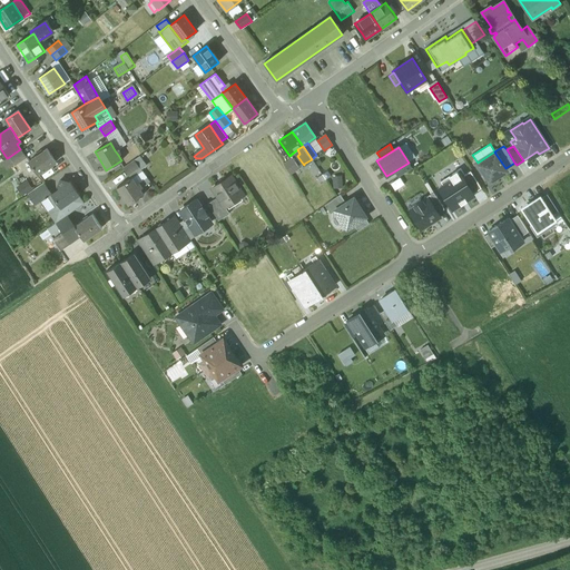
[(20,149),(9,157),(15,165),(26,157),(20,149)]
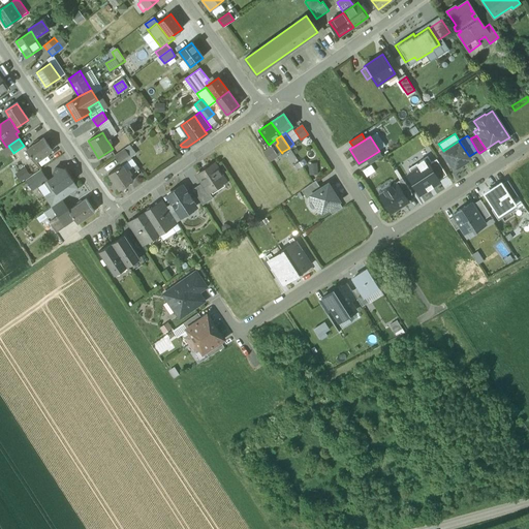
[(43,138),(27,150),(35,162),(52,151),(43,138)]
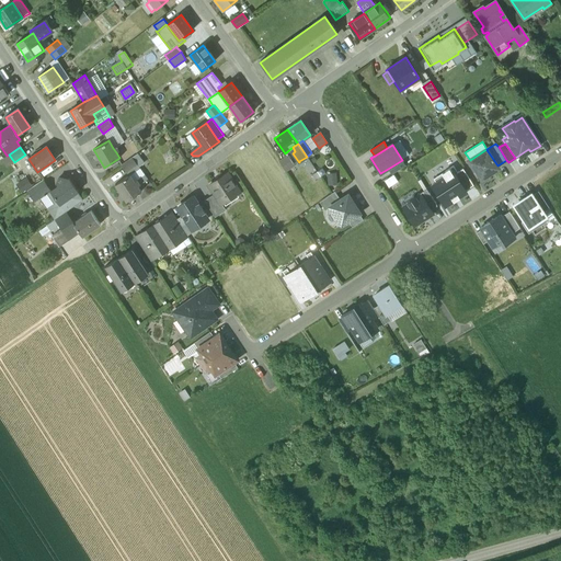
[(487,149),(470,160),(471,162),(488,151),(487,149)]
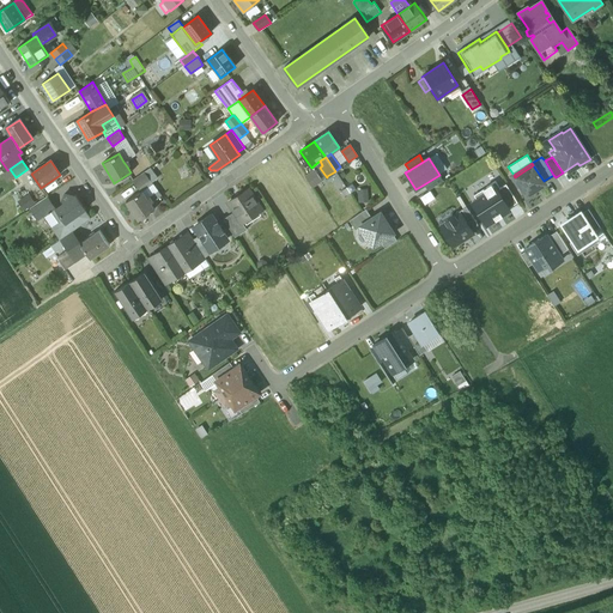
[(533,165),(515,177),(527,195),(545,183),(544,181),(533,165)]
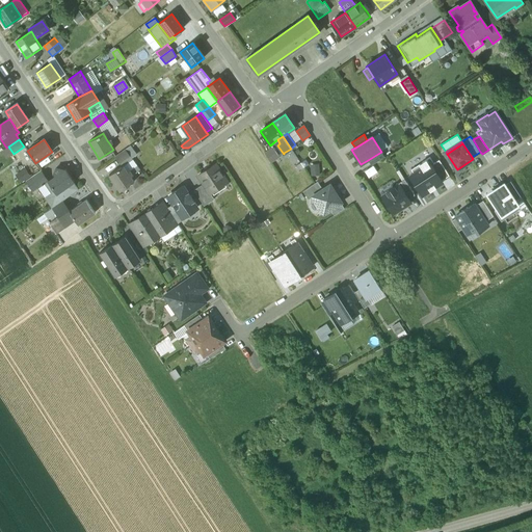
[(131,147),(126,150),(131,157),(132,158),(137,155),(131,147)]
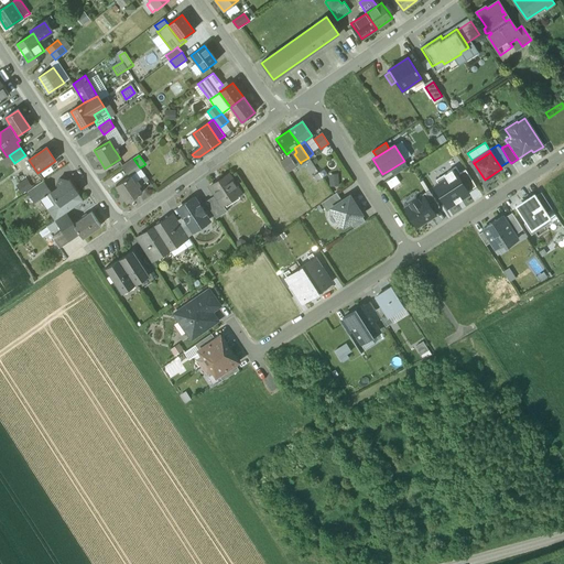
[(289,156),(280,162),(288,173),(293,170),(296,166),(295,165),(289,156)]
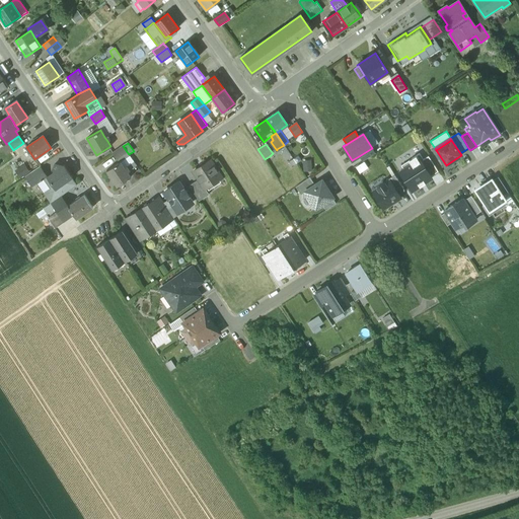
[(123,146),(113,153),(118,160),(119,159),(128,153),(123,146)]
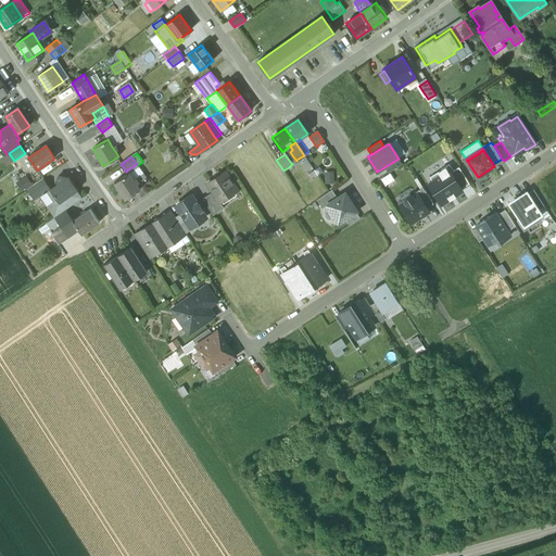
[(399,159),(384,167),(389,173),(402,164),(399,159)]
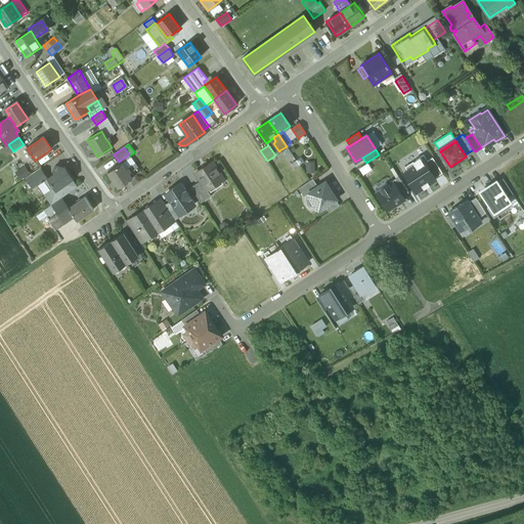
[(279,150),(279,151),(278,150),(274,154),(275,155),(272,158),(275,162),(284,156),(279,150)]
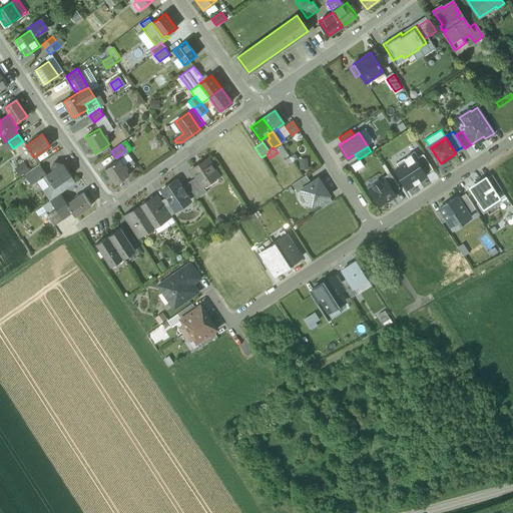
[(127,152),(126,151),(117,157),(118,160),(123,166),(125,164),(128,168),(135,164),(127,152)]
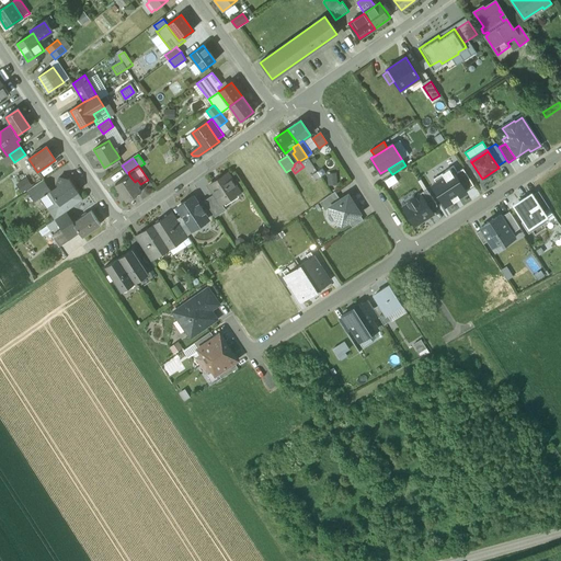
[(450,168),(465,191),(473,185),(462,169),(458,172),(454,165),(450,168)]
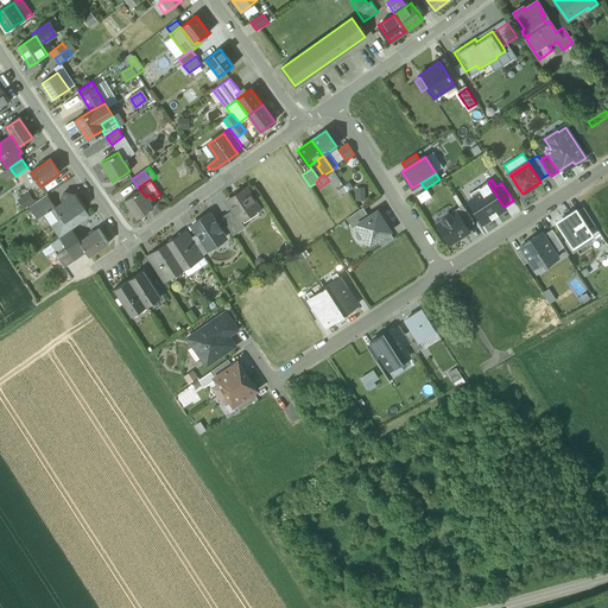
[(482,223),(506,209),(504,207),(488,182),(475,190),(479,195),(468,201),(482,223)]
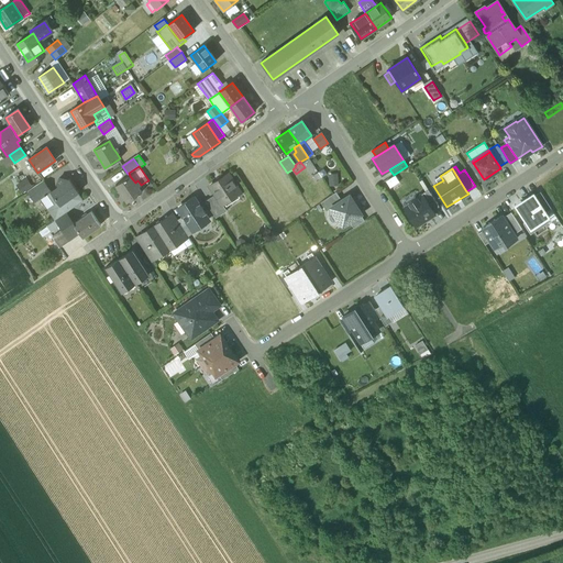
[(228,175),(210,186),(216,195),(222,205),(240,192),(234,184),(230,177),(228,175)]
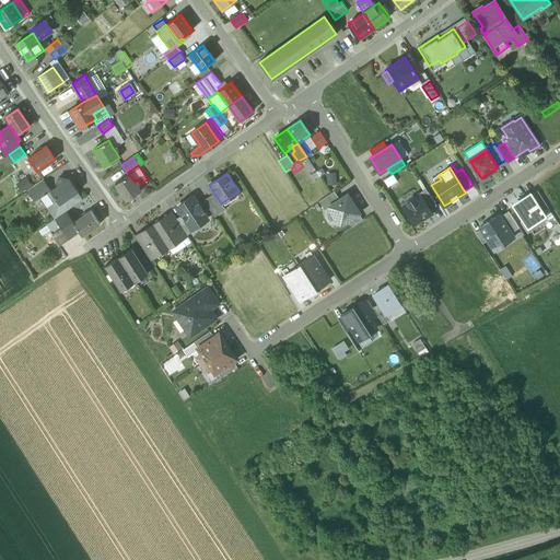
[(129,175),(115,185),(127,201),(141,191),(138,186),(135,182),(129,175)]
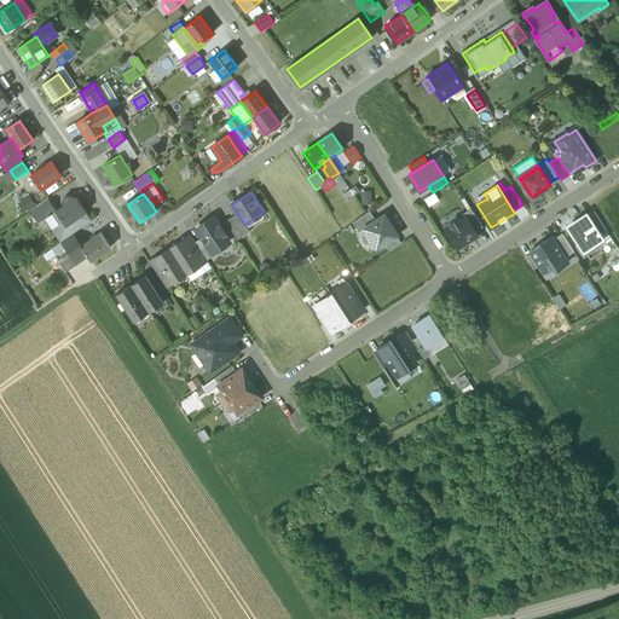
[(426,200),(431,206),(440,200),(437,194),(426,200)]
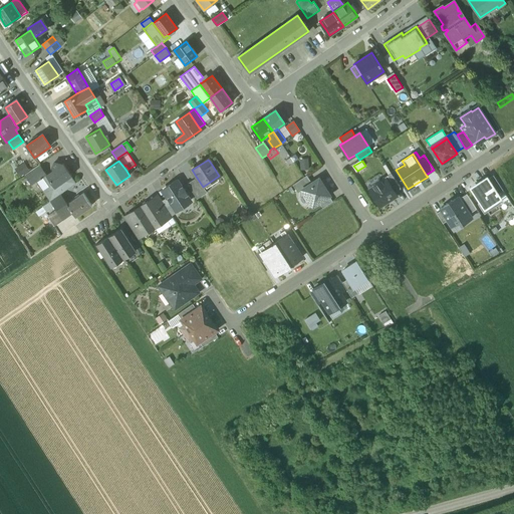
[(46,175),(52,184),(54,187),(70,176),(71,176),(62,164),(60,166),(52,171),(46,175)]
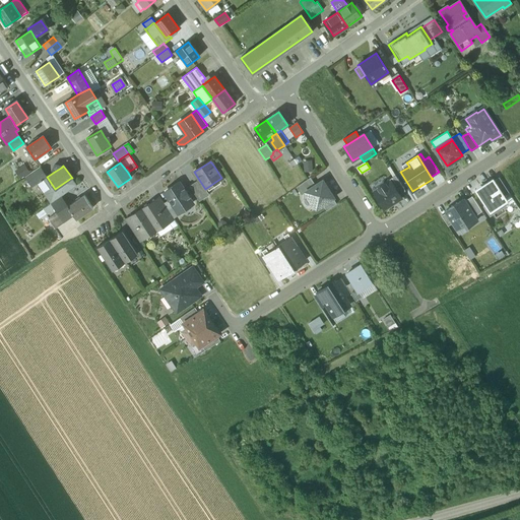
[(40,167),(24,177),(31,187),(47,177),(40,167)]
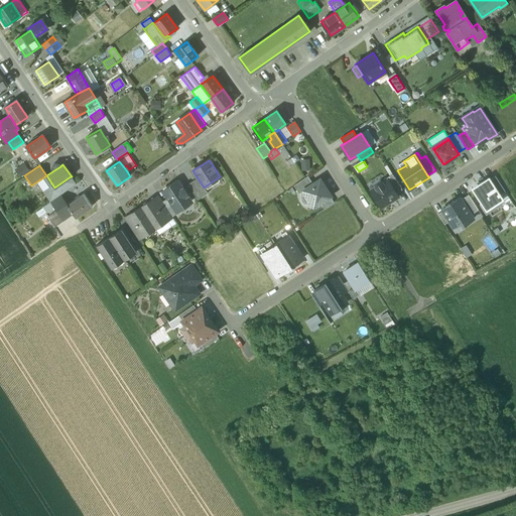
[(392,174),(386,178),(387,180),(388,180),(396,194),(402,189),(392,174)]
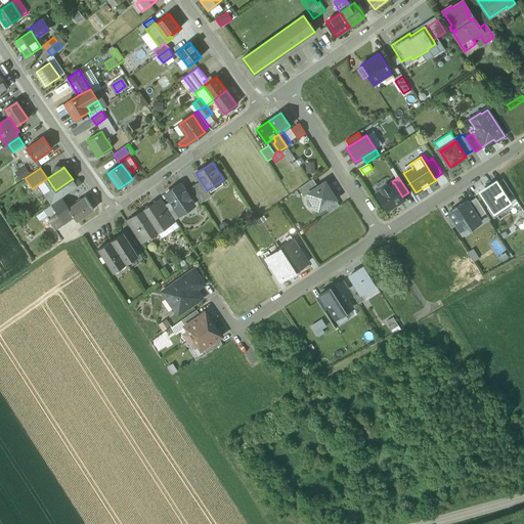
[(47,178),(37,185),(43,194),(53,187),(47,178)]
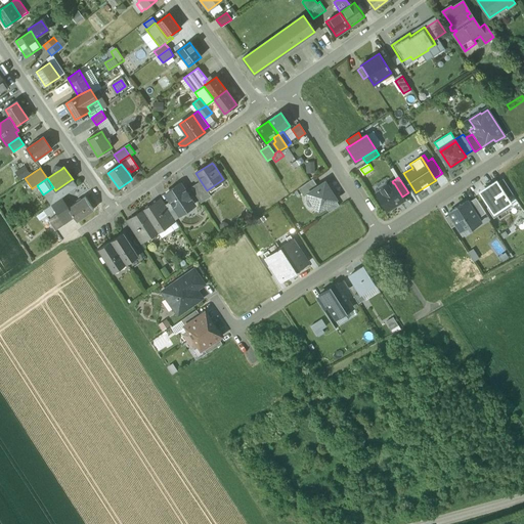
[(53,187),(43,194),(50,205),(60,198),(77,186),(72,179),(55,190),(53,187)]
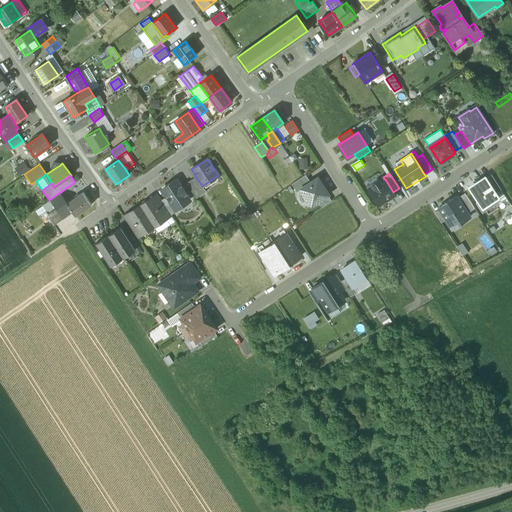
[(305,175),(292,184),(297,192),(301,190),(300,189),(310,182),(305,175)]
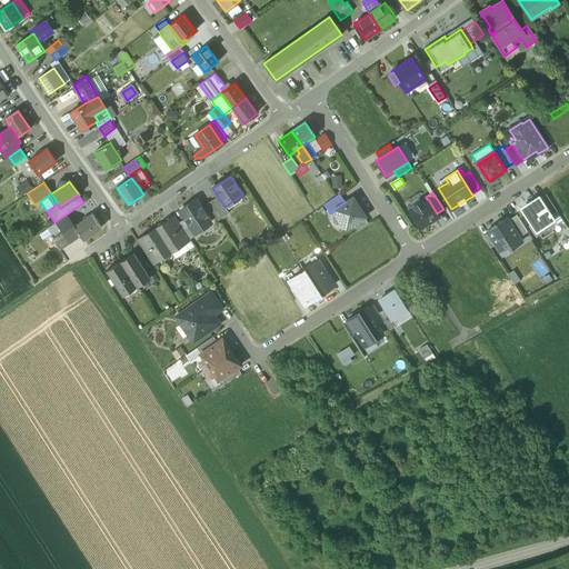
[(557,211),(546,195),(540,199),(548,212),(550,215),(557,211)]
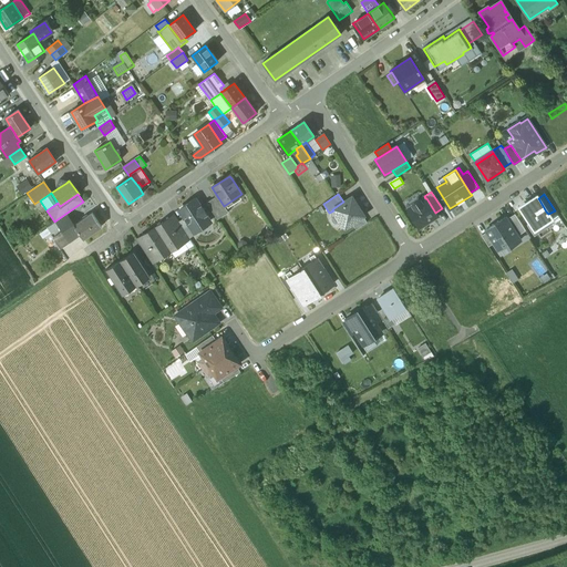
[(217,196),(206,203),(217,219),(228,212),(224,206),(217,196)]
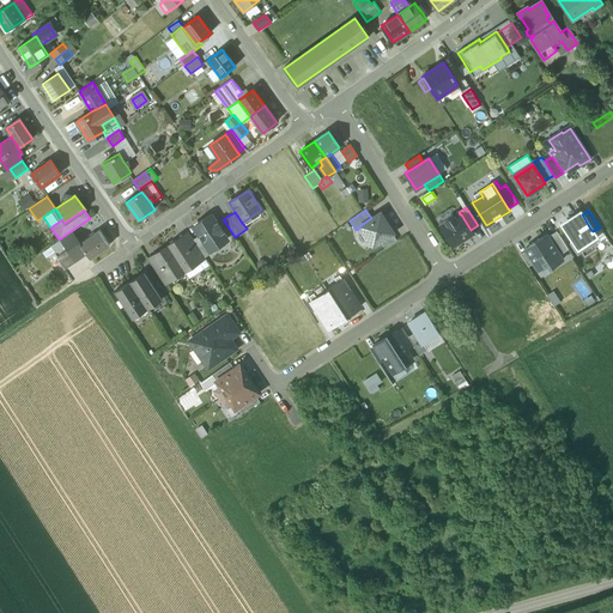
[(581,212),(566,220),(568,222),(564,225),(566,229),(565,230),(572,242),(577,250),(588,243),(596,237),(593,231),(590,229),(582,214),(581,212)]
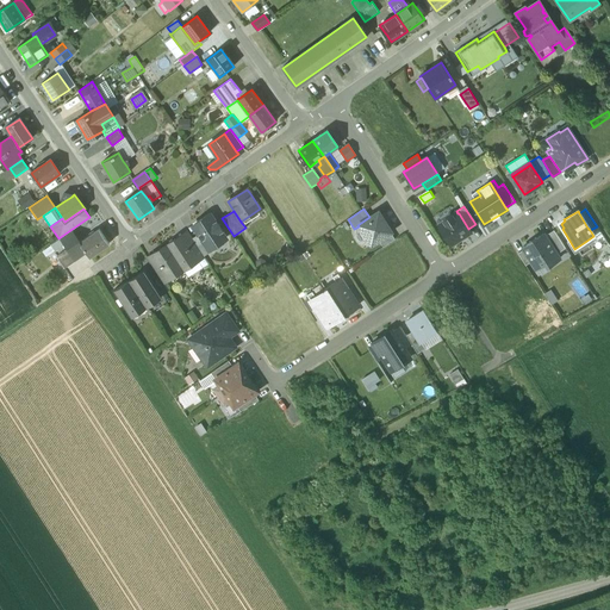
[(384,218),(383,218),(378,212),(369,217),(358,225),(359,226),(362,231),(360,232),(365,240),(367,238),(371,244),(371,246),(391,232),(392,232),(387,225),(388,224),(384,218)]
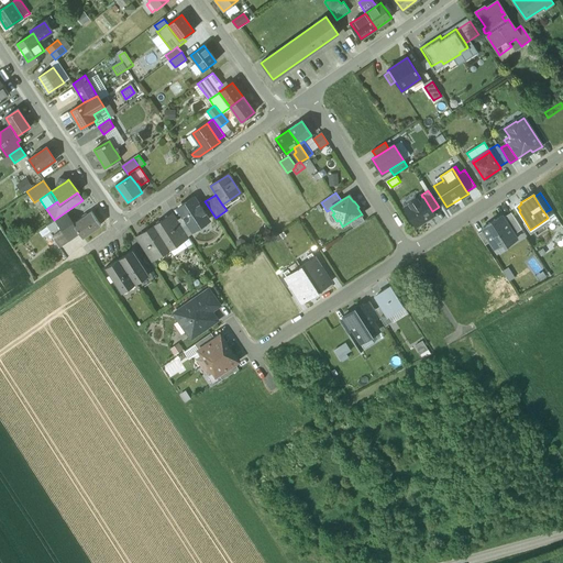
[(418,200),(417,199),(409,203),(410,206),(405,209),(416,225),(434,214),(432,211),(423,197),(422,197),(418,200)]
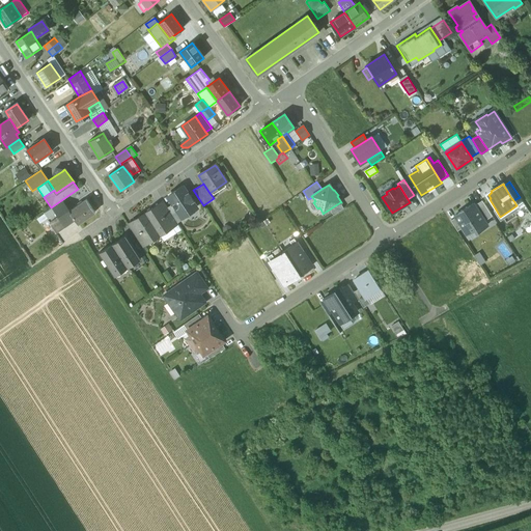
[(178,189),(171,194),(168,196),(173,203),(180,215),(188,211),(189,213),(197,207),(193,200),(190,195),(190,196),(184,187),(178,190),(178,189)]
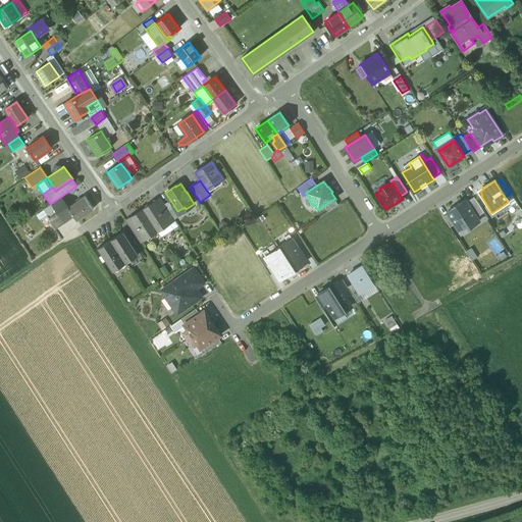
[(68,208),(60,197),(50,204),(63,221),(73,215),(68,208)]
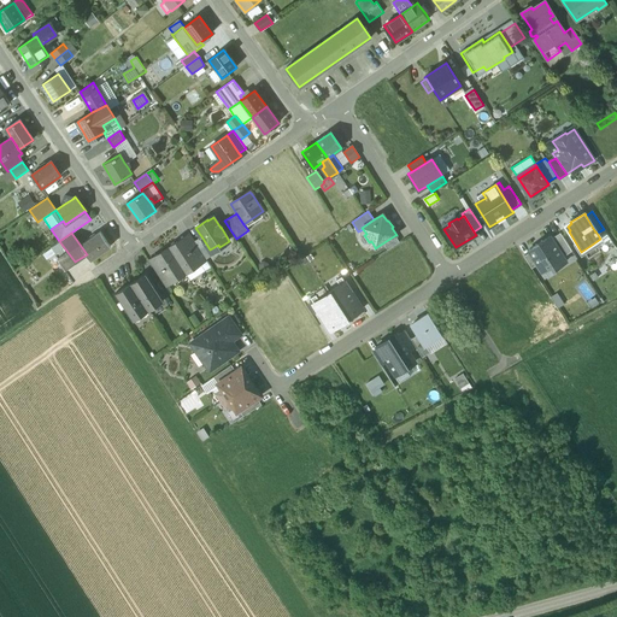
[(81,246),(87,254),(90,260),(110,246),(100,233),(81,246)]
